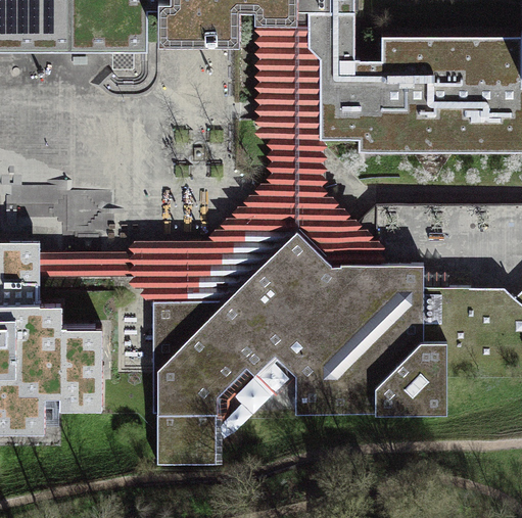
[(140,16),(156,16),(156,0),(0,0),(0,43),(140,44),(140,16)]
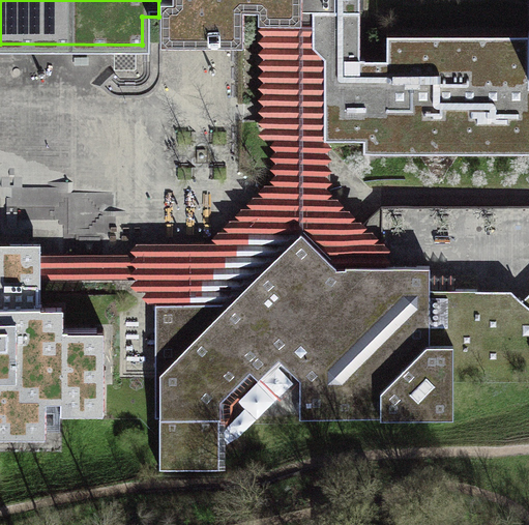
[(158,0),(158,17),(158,49),(181,49),(243,48),(243,17),(257,17),(257,24),(264,24),(264,86),(283,86),(283,109),(317,109),(316,8),(301,8),(300,0),(158,0)]
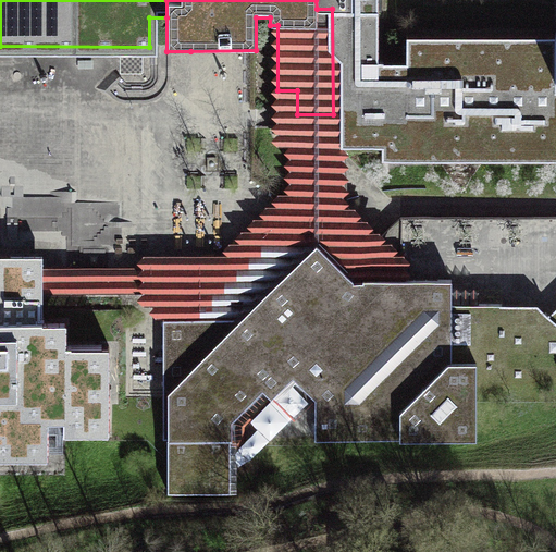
[(316,0),(317,9),(332,9),(378,9),(377,0),(316,0)]
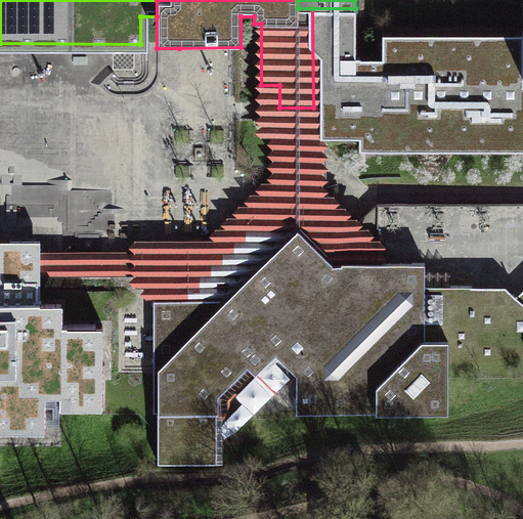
[(322,137),(322,141),(335,141),(358,142),(358,154),(522,154),(522,37),(382,36),(382,61),(354,60),(355,8),(312,8),(313,107),(312,137),(320,137),(322,137)]
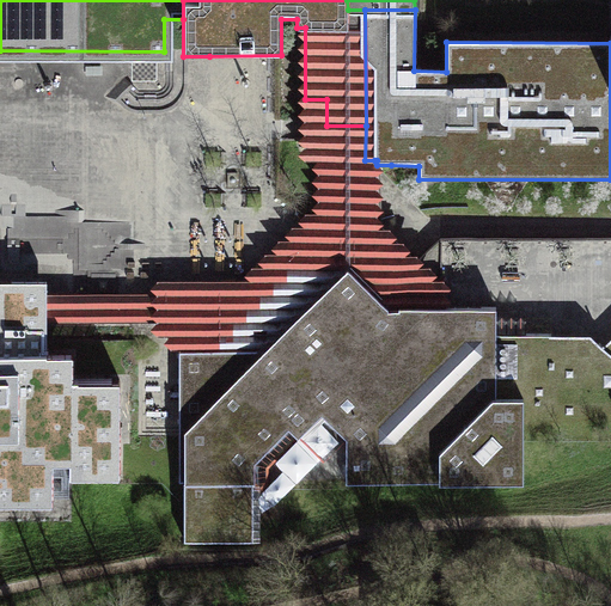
[(46,300),(46,328),(158,328),(184,354),(184,435),(261,355),(347,273),(388,313),(441,313),(441,303),(441,298),(451,291),(441,282),(432,283),(437,277),(431,271),(417,269),(422,263),(420,257),(417,253),(404,253),(410,249),(403,240),(390,240),(397,234),(382,224),(383,221),(377,215),(384,207),(376,201),(382,191),(376,188),(383,179),(374,173),(383,166),(377,165),(377,160),(374,160),(365,160),(366,126),(327,126),(327,99),(305,99),(305,28),(298,32),(304,40),(297,44),(304,53),(297,59),(304,66),(297,73),(304,79),(297,85),(304,93),(297,101),(304,108),(297,114),(304,121),(297,127),(303,134),(297,140),(304,148),(297,155),(303,164),(317,164),(311,169),(318,176),(311,182),(317,189),(311,195),(317,203),(311,209),(317,215),(304,215),(298,222),(303,228),(292,228),(283,236),(289,243),(277,243),(270,250),(275,256),(264,256),(257,262),(262,269),(251,269),(244,275),(238,286),(156,287),(156,299),(46,300)]
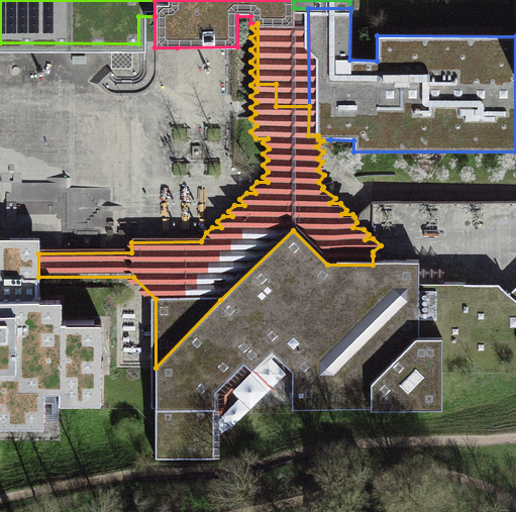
[(418,342),(418,287),(417,265),(373,265),(327,265),(293,230),(220,300),(156,368),(155,368),(155,412),(155,463),(213,463),(212,414),(218,419),(225,413),(226,401),(252,374),(245,367),(264,348),(291,376),(292,413),(441,413),(440,342),(418,342)]
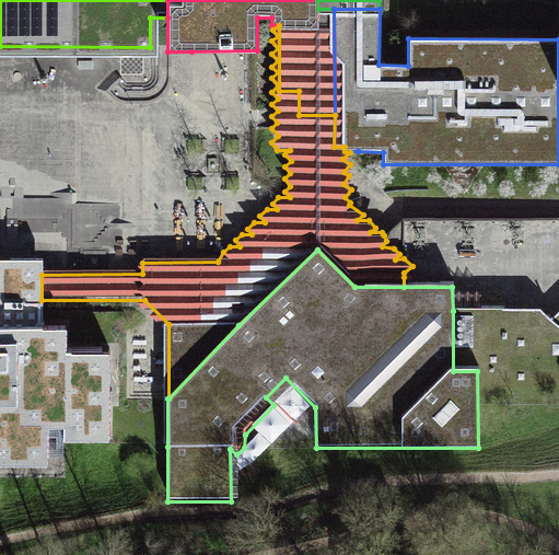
[(42,328),(42,300),(42,275),(42,261),(0,261),(0,466),(48,466),(47,429),(62,428),(62,442),(109,442),(109,353),(66,353),(66,328),(42,328)]
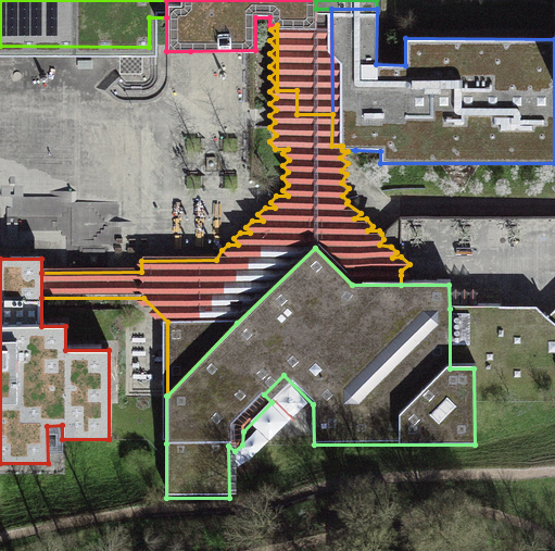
[(500,309),(450,309),(450,368),(474,368),(475,445),(497,445),(497,392),(554,391),(554,311),(534,333),(500,333),(500,309)]
